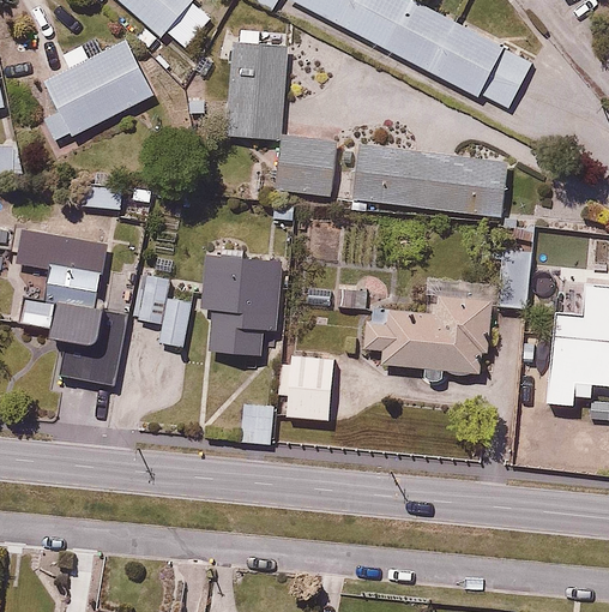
[(114,0),(158,40),(192,0),(114,0)]
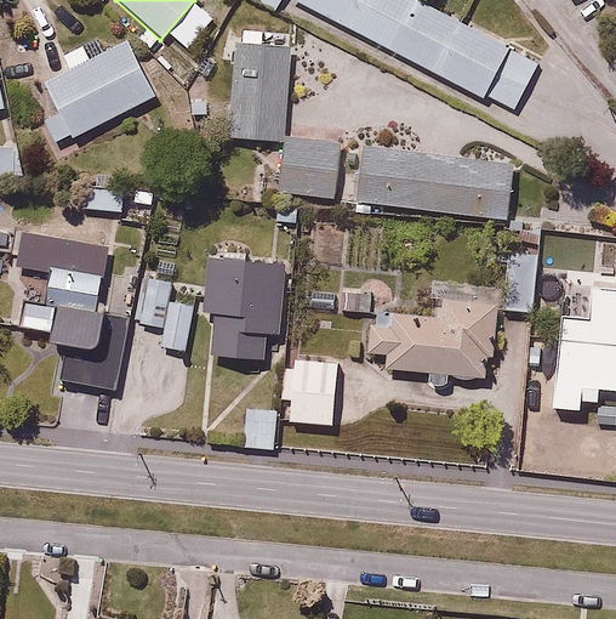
[(277,0),(247,0),(272,12),(277,0)]
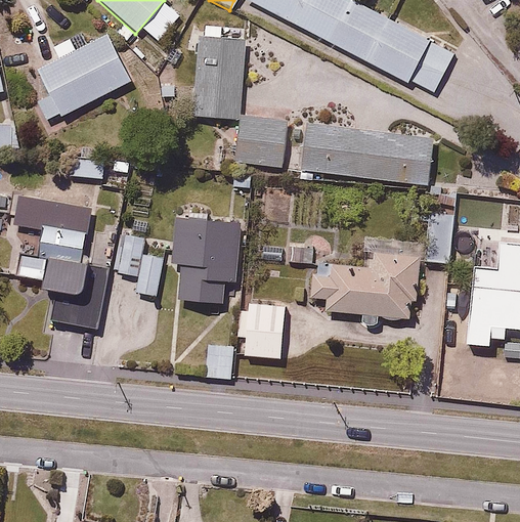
[(246,0),(433,94),(456,49),(356,0),(246,0)]
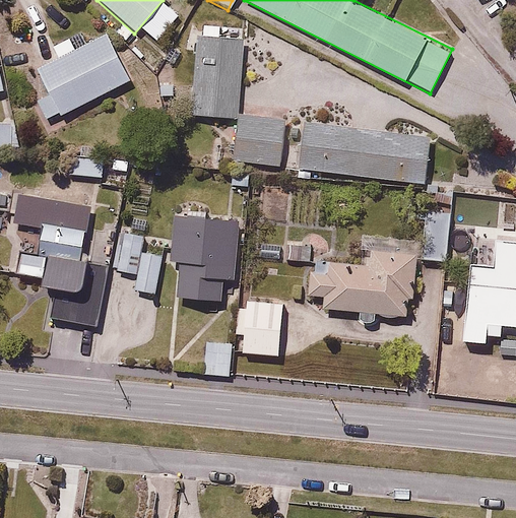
[(241,90),(245,26),(195,23),(190,114),(236,117),(237,104),(254,105),(255,91),(241,90)]
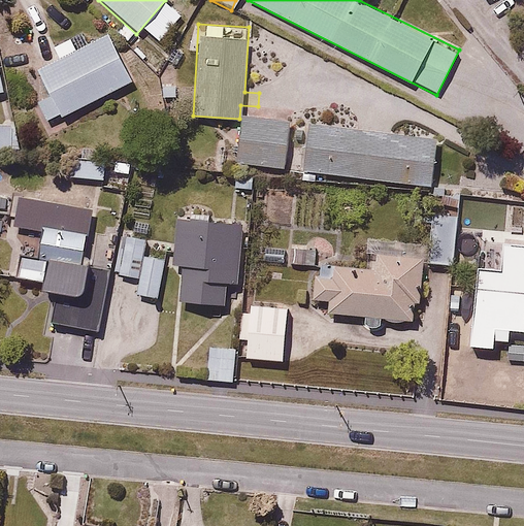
[(133,81),(108,34),(79,48),(72,35),(52,45),(59,59),(36,70),(50,95),(35,102),(46,126),(133,81)]
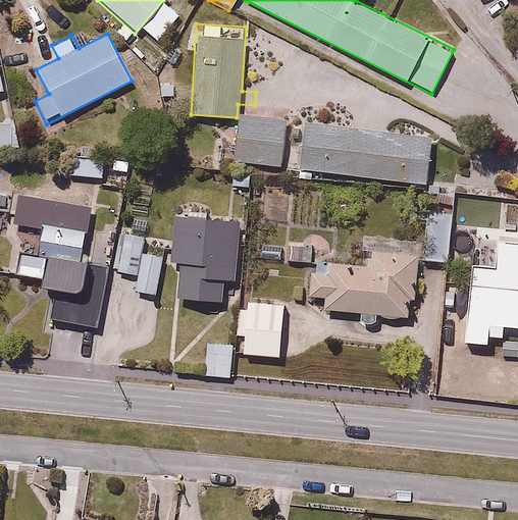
[(286,118),(240,115),(236,164),(282,167),(286,118)]
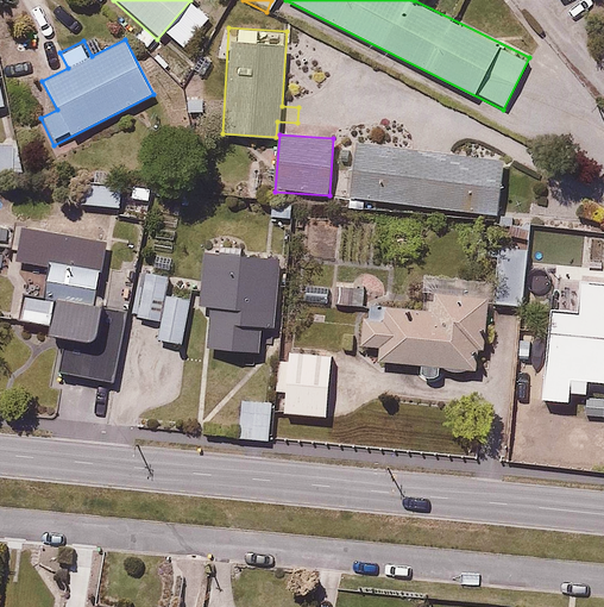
[(21,144),(0,143),(0,170),(21,171),(21,144)]
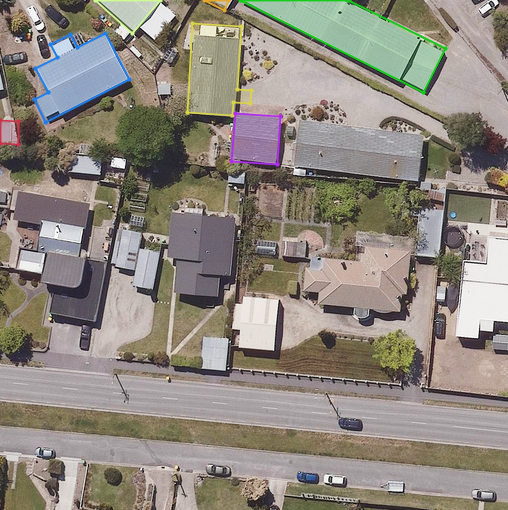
[(427,133),(300,120),(296,167),(422,180),(427,133)]
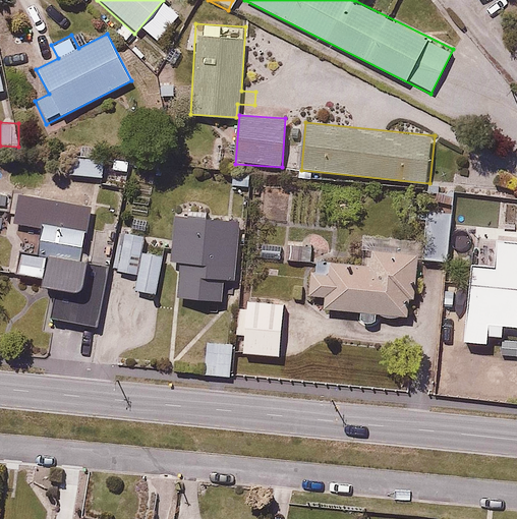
[(104,157),(68,154),(67,174),(103,177),(104,157)]
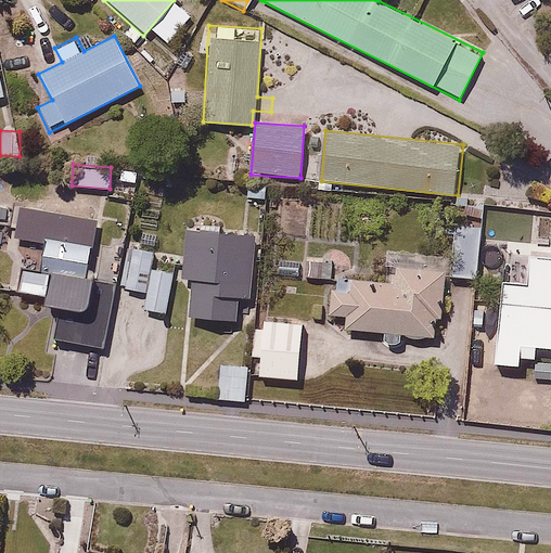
[(18,254),(11,293),(54,301),(48,338),(104,349),(118,273),(85,267),(93,218),(17,204),(11,239),(42,244),(40,257),(18,254)]
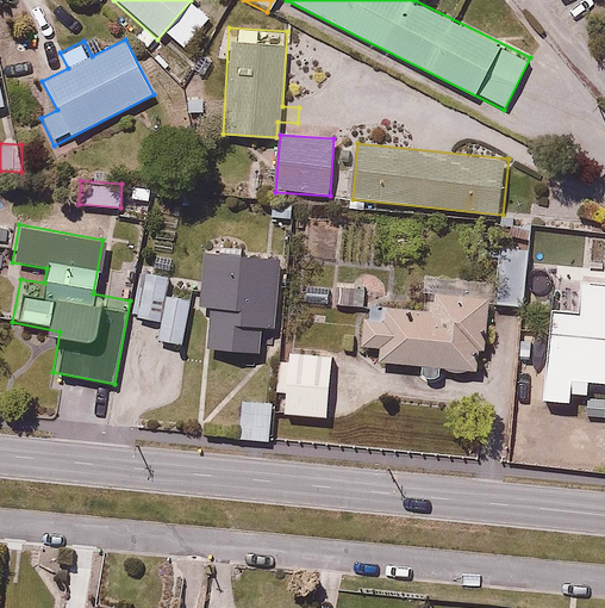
[(476,277),(430,274),(428,303),(362,299),(360,346),(381,347),(380,361),(417,363),(417,373),(441,374),(442,364),(486,366),(490,302),(523,304),(526,246),(479,243),(476,277)]
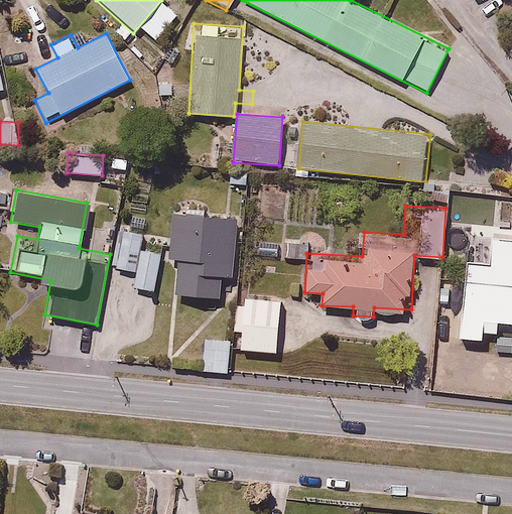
[(175,293),(220,297),(222,274),(235,275),(240,215),(170,209),(166,259),(178,260),(175,293)]
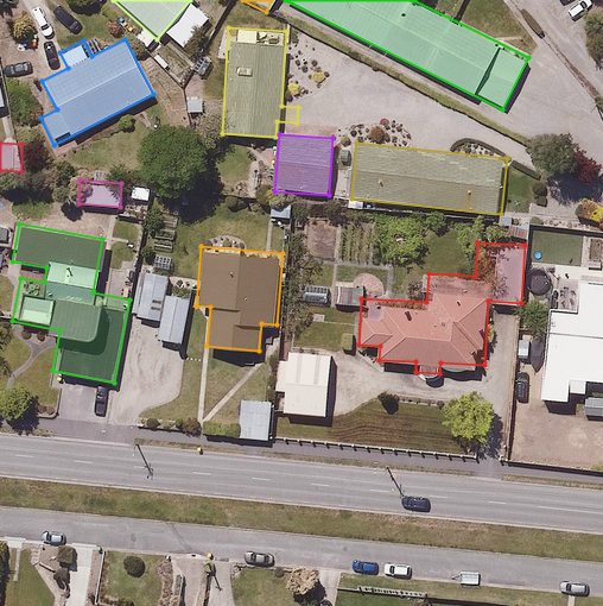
[(170,272),(147,267),(137,316),(157,320),(153,333),(183,339),(192,292),(166,288),(170,272)]
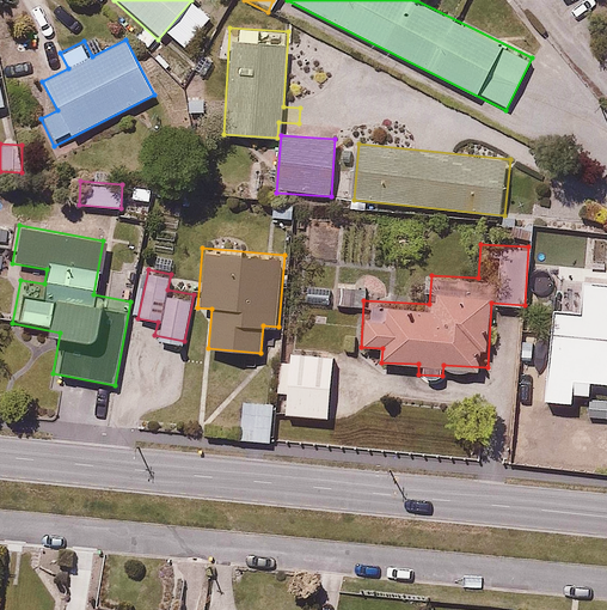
[(571,395),(606,397),(606,282),(580,280),(578,312),(552,309),(540,402),(570,403),(571,395)]
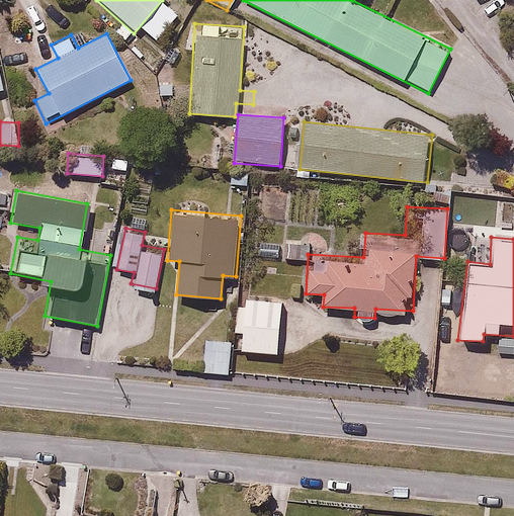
[(244,307),(234,307),(233,334),(243,334),(243,349),(282,351),(285,298),(245,296),(244,307)]
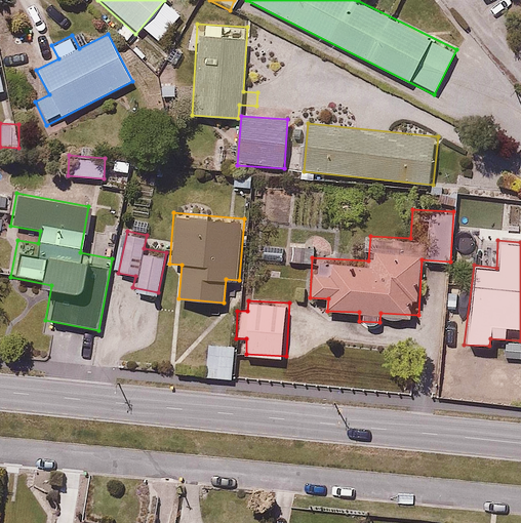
[(237,348),(204,346),(202,377),(235,379),(237,348)]
